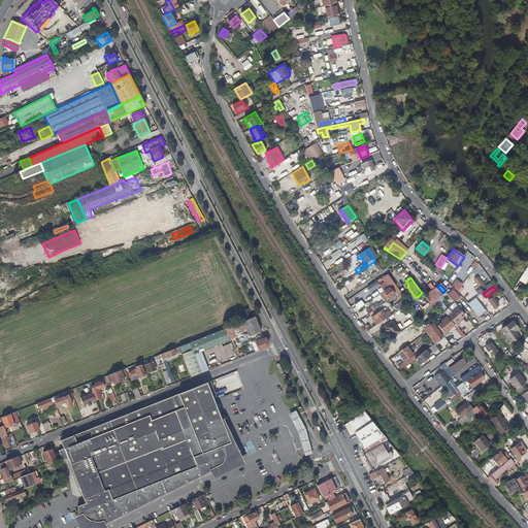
[(389,288),(382,293),(385,297),(386,295),(388,298),(394,294),(389,288)]
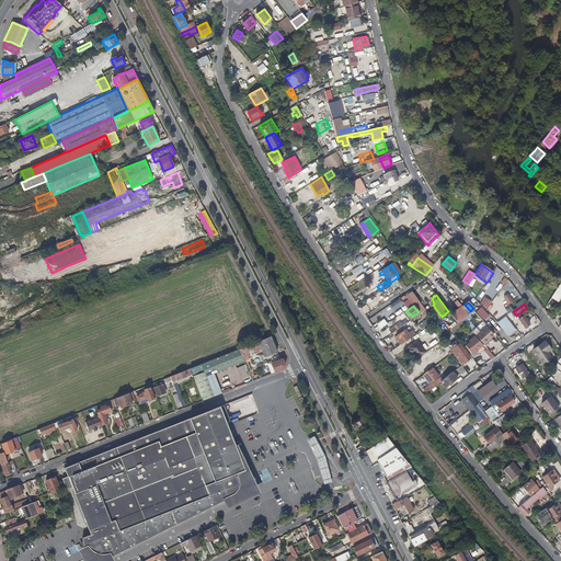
[(470,315),(464,307),(453,317),(457,323),(461,320),(470,315)]
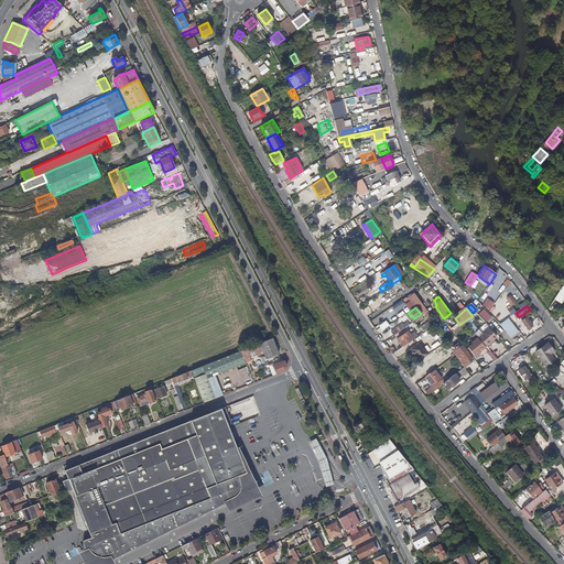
[(523,323),(528,329),(532,326),(524,316),(520,318),(521,320),(519,321),(522,324),(523,323)]
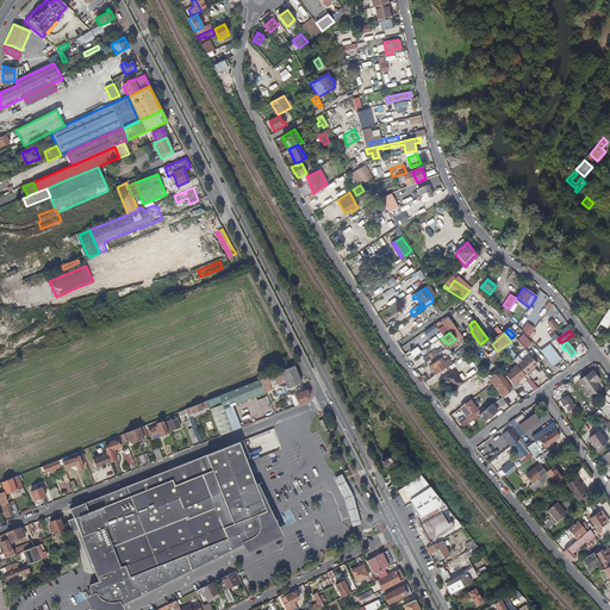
[(502,348),(497,352),(490,358),(493,363),(506,354),(502,348)]
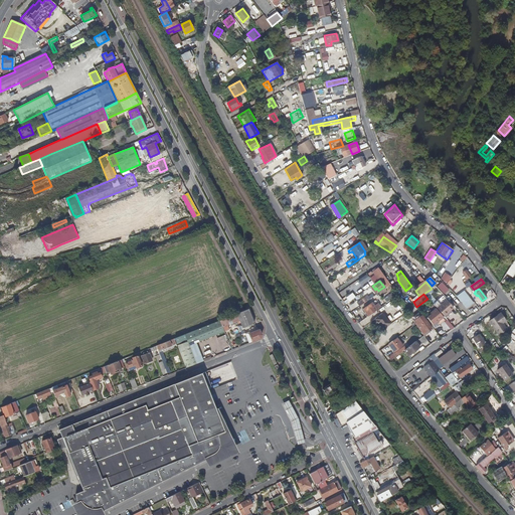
[(445,298),(435,307),(437,309),(446,300),(445,298)]
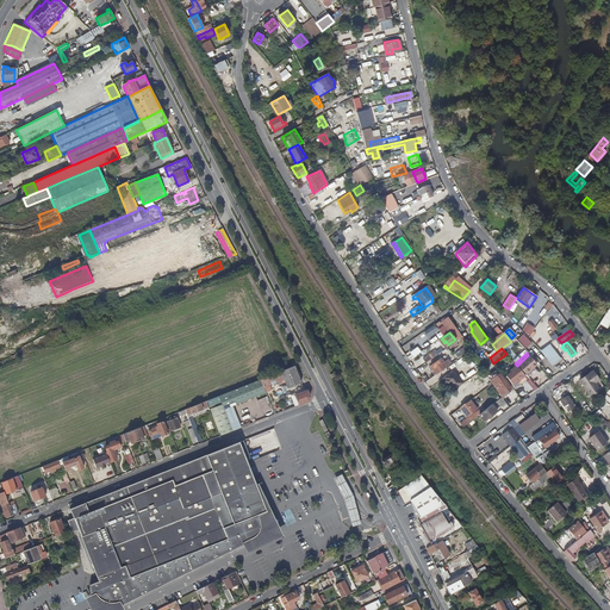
[(517,366),(526,375),(537,366),(528,355),(517,366)]
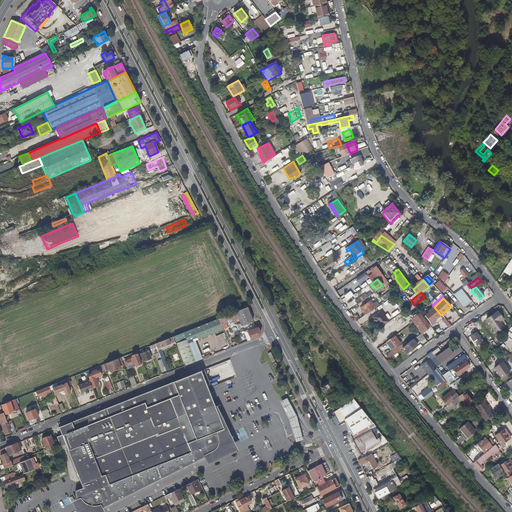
[(366,314),(375,308),(370,301),(361,307),(366,314)]
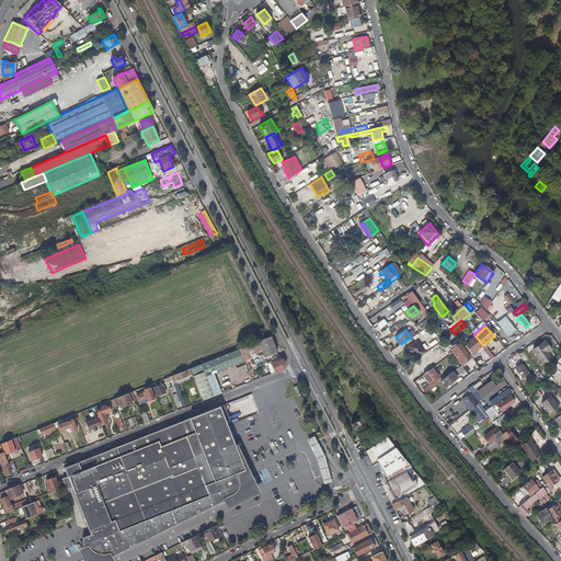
[(478,350),(482,346),(474,336),(469,342),(470,343),(466,347),(474,358),(480,354),(477,350),(478,348),(478,350)]
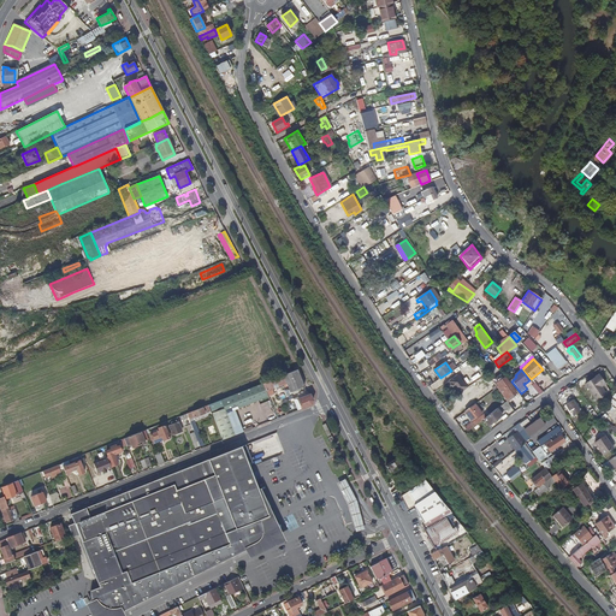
[(304,389),(298,372),(282,378),(264,385),(268,397),(274,395),(273,390),(288,385),(291,394),(304,389)]
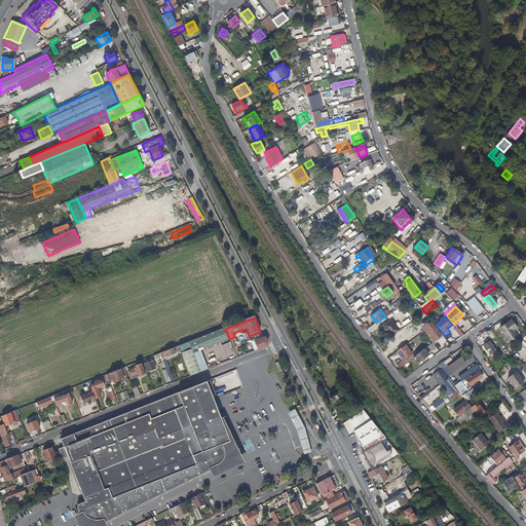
[(383,326),(391,337),(400,331),(392,320),(383,326)]
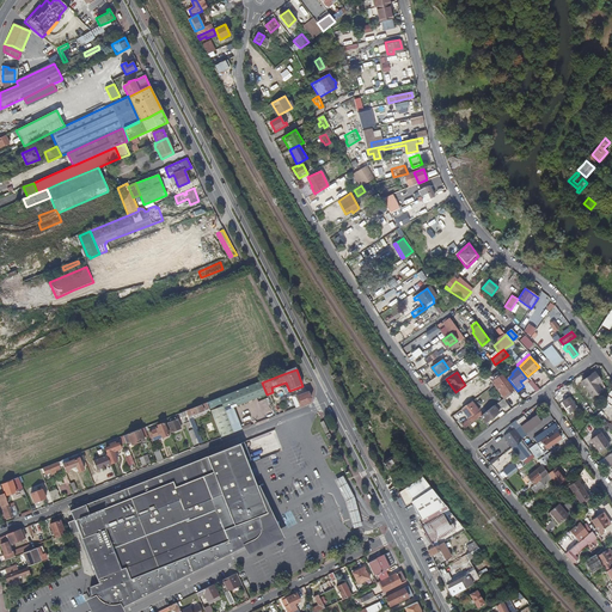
[(592,398),(601,392),(597,385),(600,381),(594,372),(581,383),(592,398)]
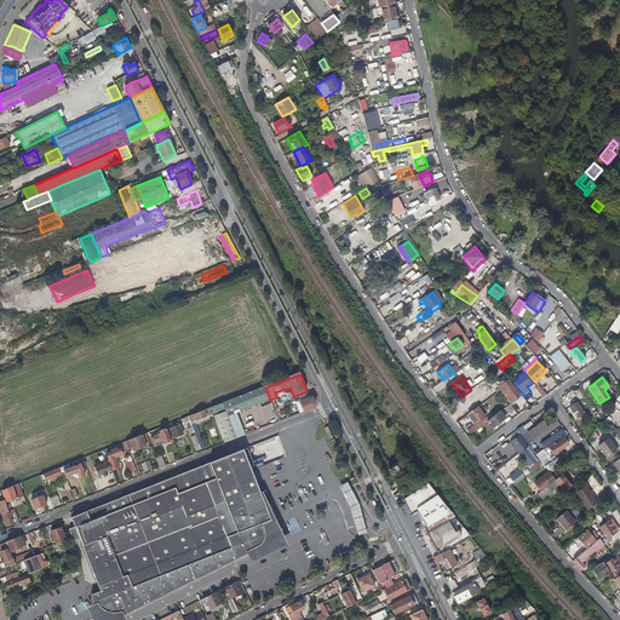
[(498,389),(506,382),(503,378),(495,384),(498,389)]
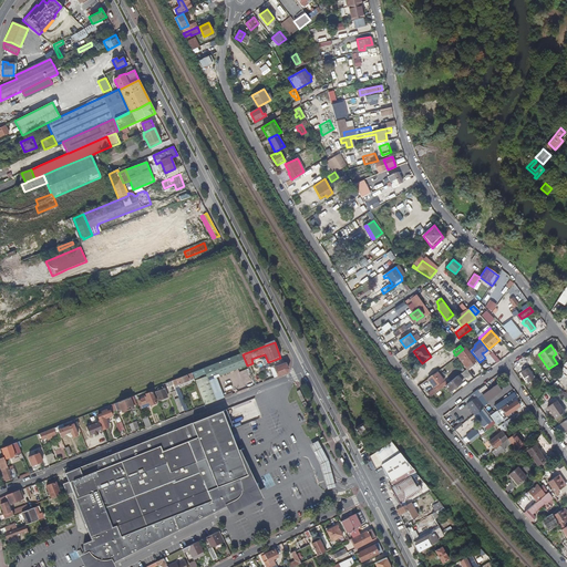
[(466,369),(473,364),(475,362),(464,348),(463,349),(455,356),(457,357),(466,369)]
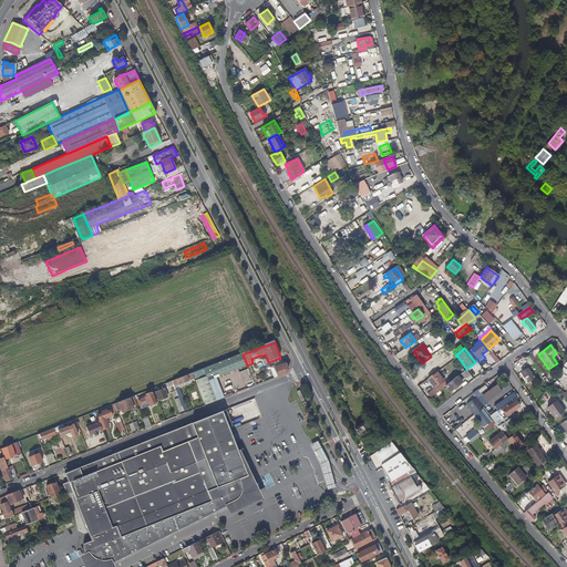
[(496,363),(501,361),(493,352),(490,356),(496,363)]
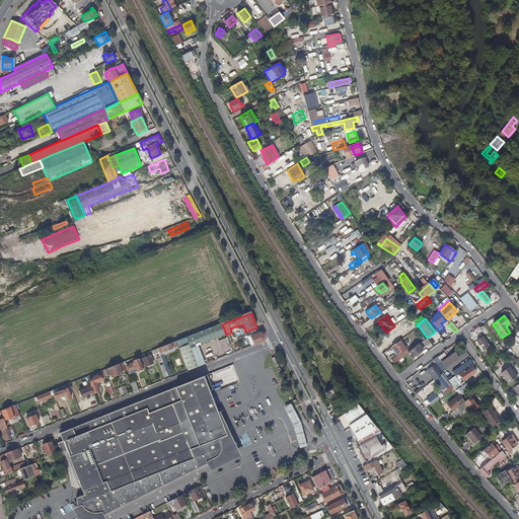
[(209,363),(202,345),(226,335),(222,324),(200,334),(187,339),(189,343),(178,347),(176,343),(175,343),(178,350),(187,372),(209,363)]
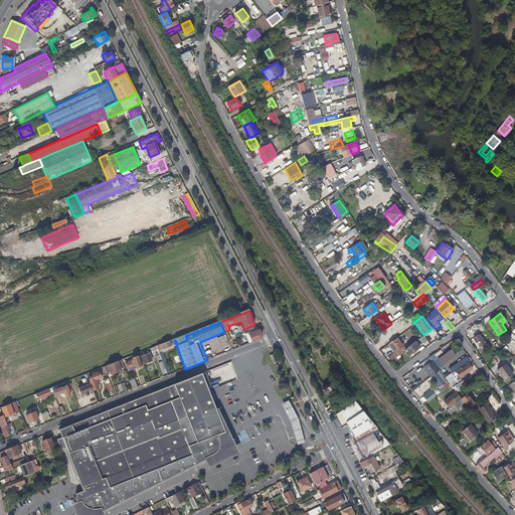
[(262,335),(259,328),(245,333),(249,343),(261,339),(262,335)]
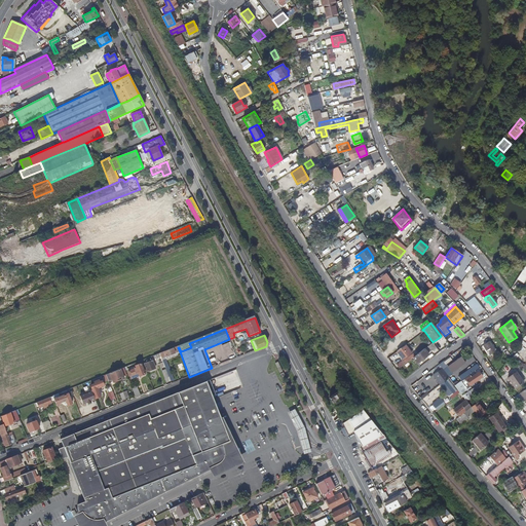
[(489,340),(483,344),(489,354),(495,350),(489,340)]
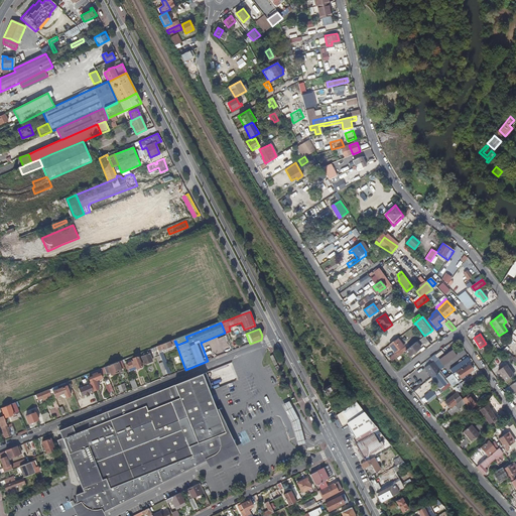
[(428,348),(431,346),(425,338),(424,336),(421,338),(428,348)]
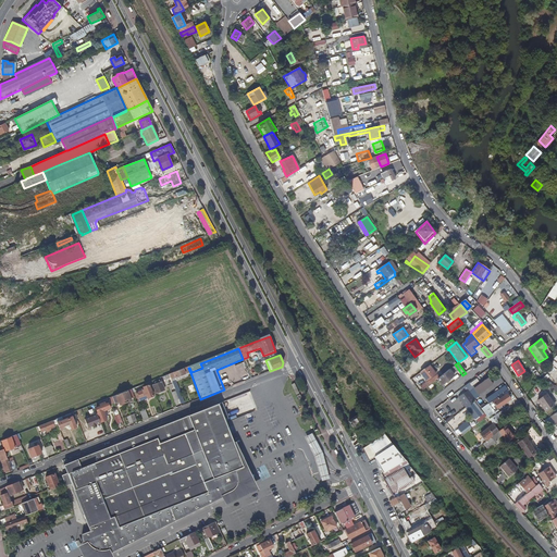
[(192,372),(202,368),(200,363),(189,368),(192,372)]
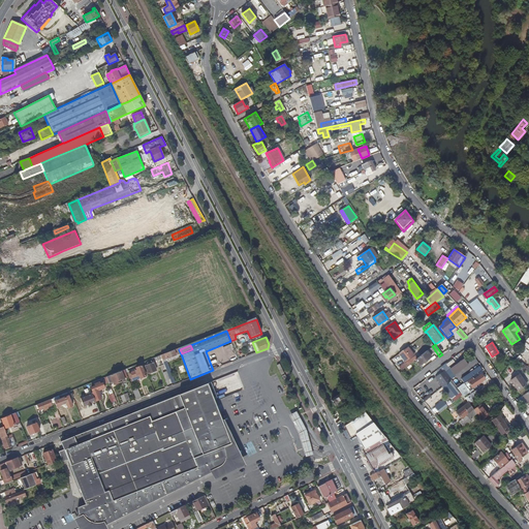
[(492,356),(486,346),(484,347),(491,359),(492,358),(492,356)]
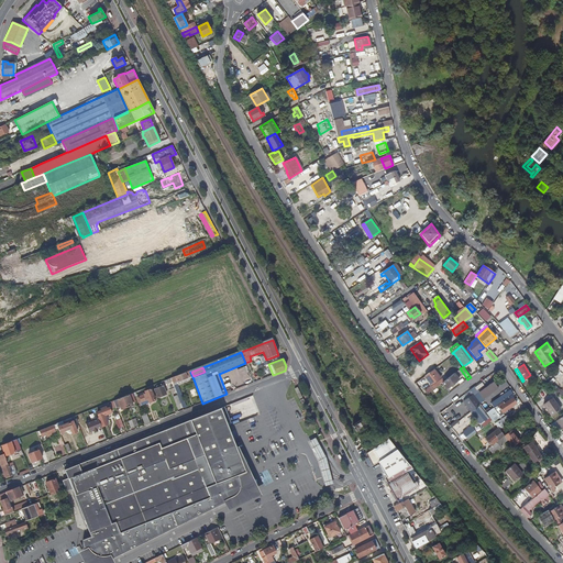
[(433,370),(424,376),(430,385),(440,378),(433,370)]
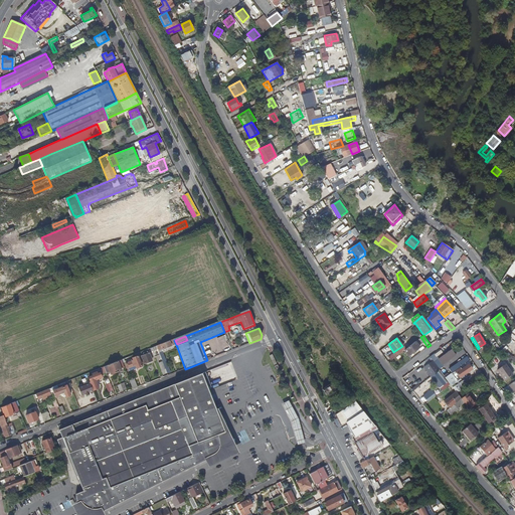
[(170,372),(163,353),(177,347),(174,340),(165,343),(157,347),(158,350),(162,362),(165,369),(167,374),(170,372)]
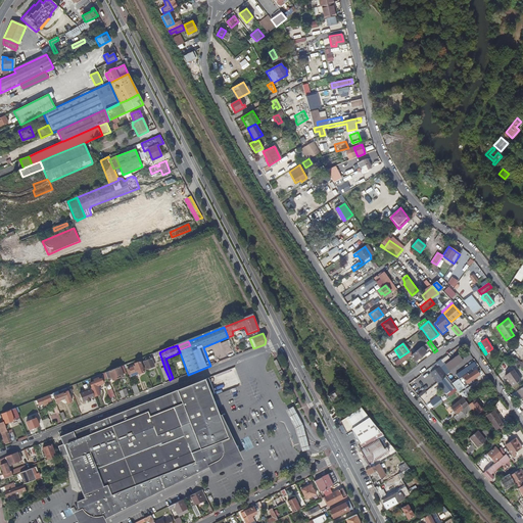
[(426,352),(422,347),(410,357),(414,362),(426,352)]
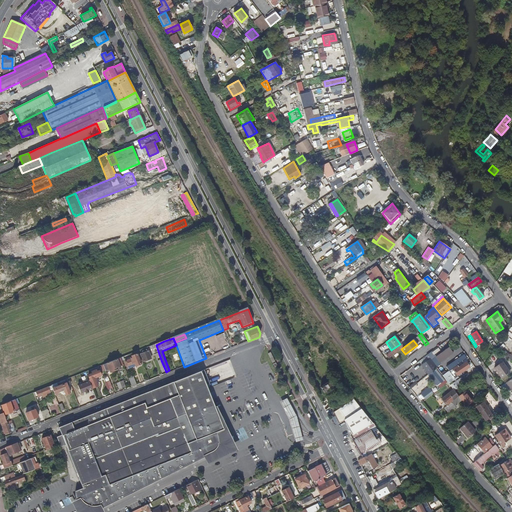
[(386,355),(389,359),(401,349),(399,346),(392,352),(391,351),(386,355)]
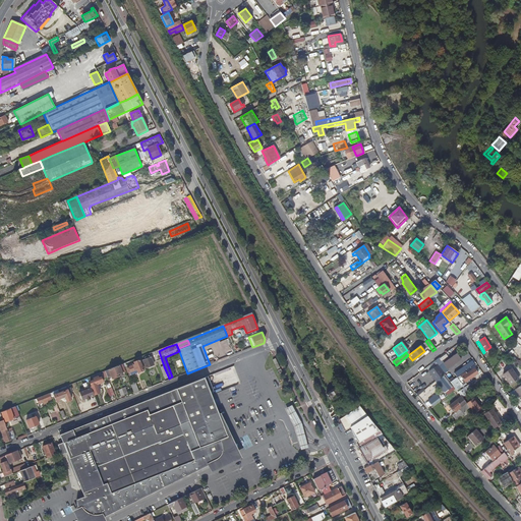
[(457,360),(454,355),(444,362),(448,367),(457,360)]
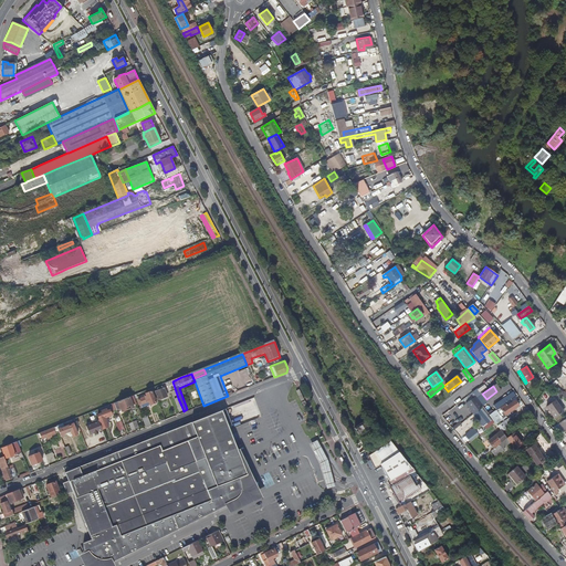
[(167,397),(164,388),(161,389),(157,390),(155,391),(158,400),(167,397)]
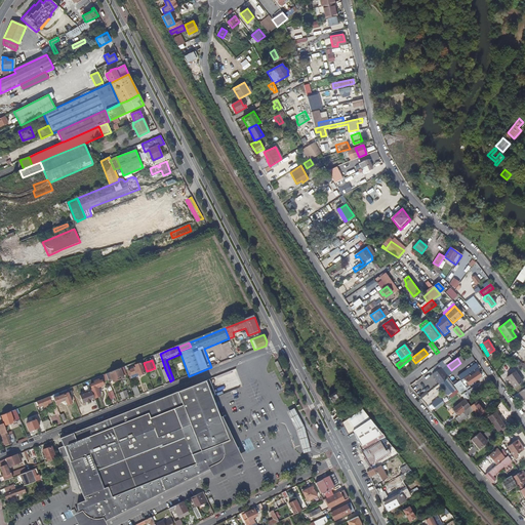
[(145,373),(140,363),(135,365),(135,366),(133,367),(133,368),(128,370),(130,378),(145,373)]
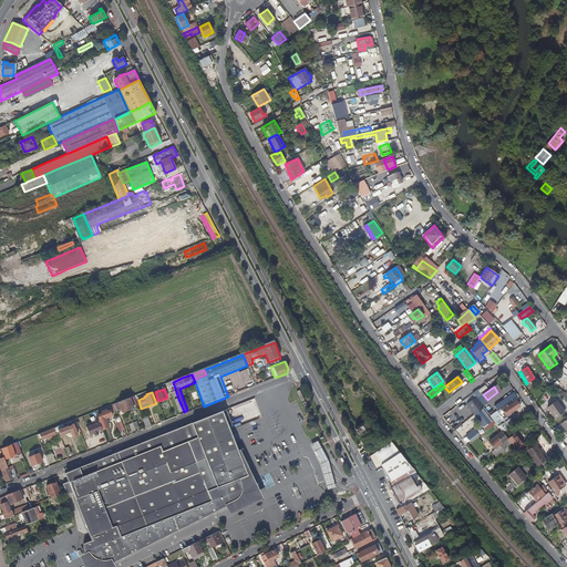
[(135,405),(133,400),(134,400),(134,398),(124,401),(127,411),(133,409),(132,405),(135,405)]
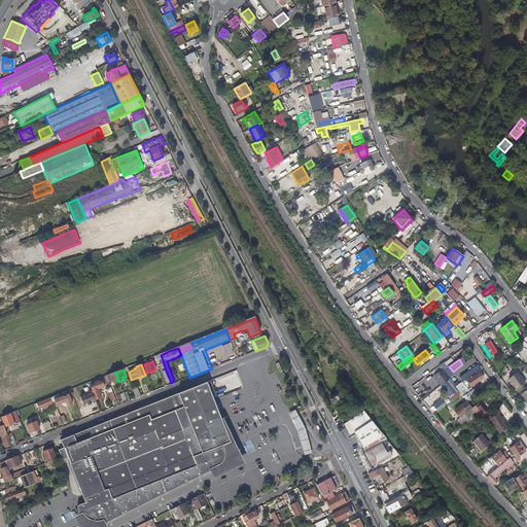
[(448,376),(443,370),(438,373),(440,375),(435,378),(441,385),(445,381),(444,379),(448,376)]
